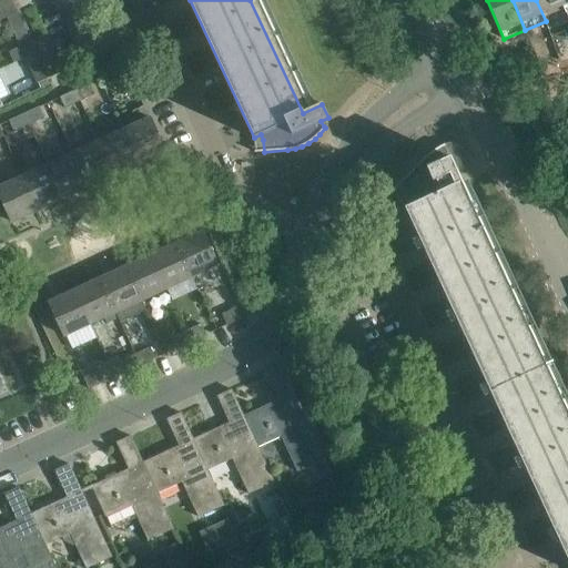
[(565,23),(567,21),(567,17),(560,0),(536,0),(546,21),(561,14),(565,23)]
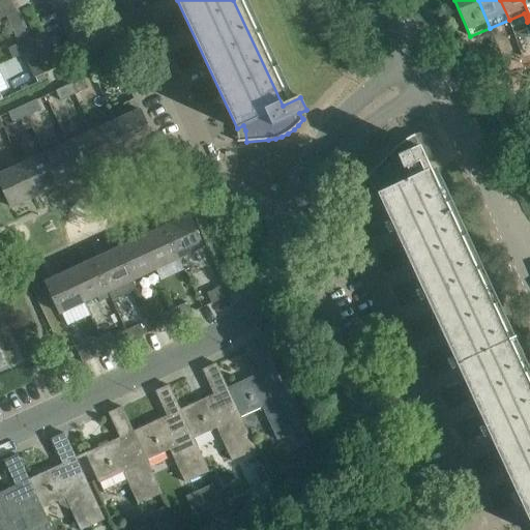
[(12,30),(23,25),(17,11),(6,16),(12,30)]
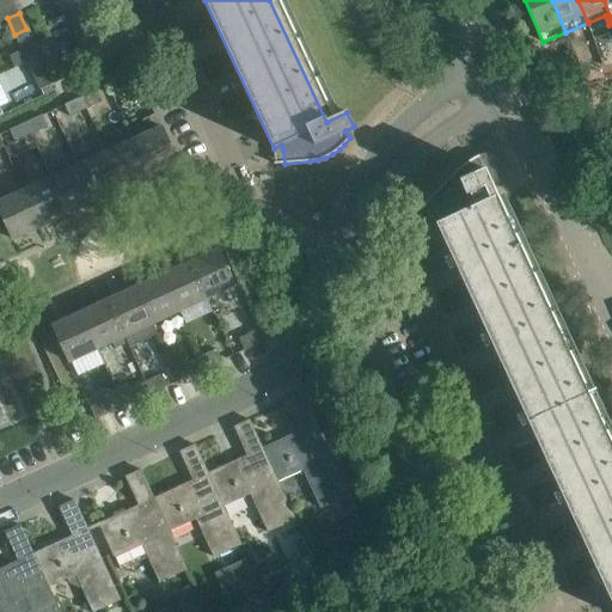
[(23,50),(35,46),(26,29),(14,35),(23,50)]
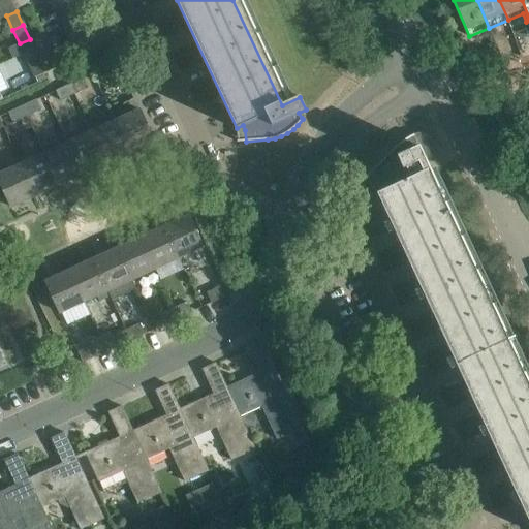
[(38,59),(45,72),(55,68),(49,54),(38,59)]
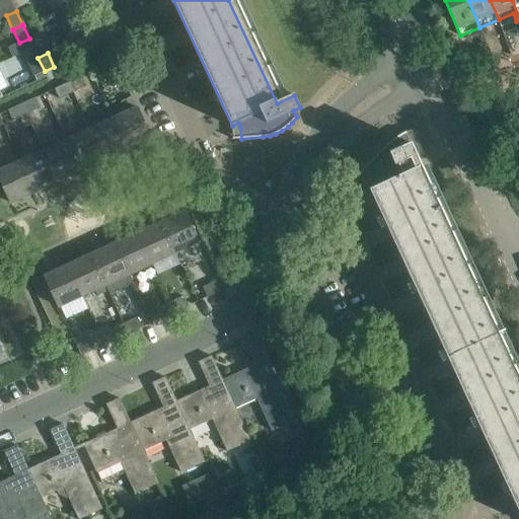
[(34,76),(45,71),(38,58),(27,63),(34,76)]
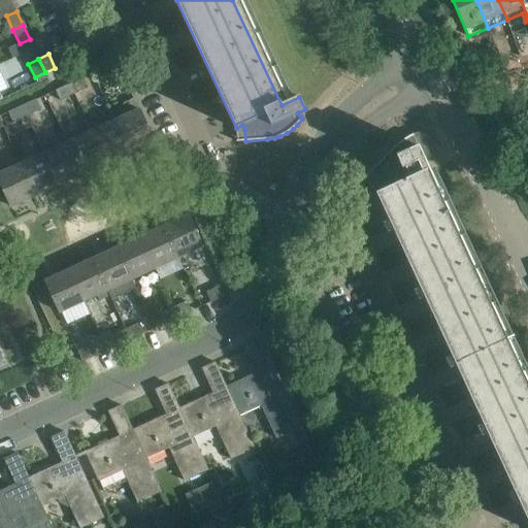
[(108,78),(122,72),(118,62),(103,68),(108,78)]
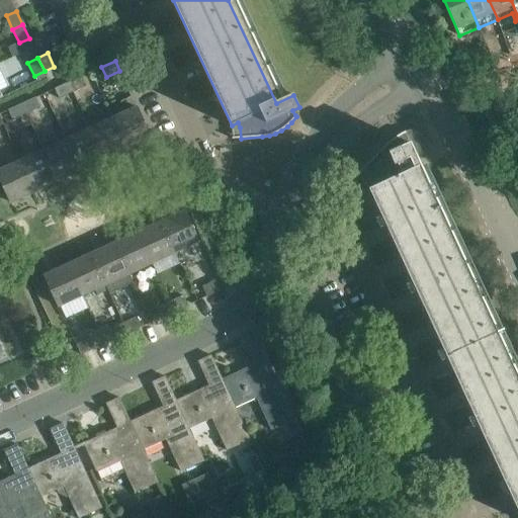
[(68,82),(73,92),(87,86),(82,76),(68,82)]
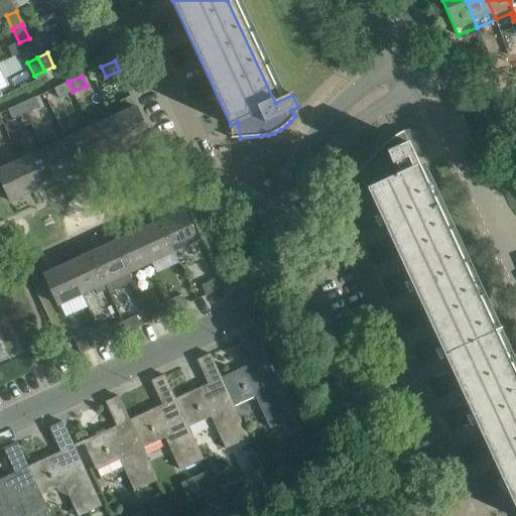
[(59,98),(73,92),(68,82),(54,88),(59,98)]
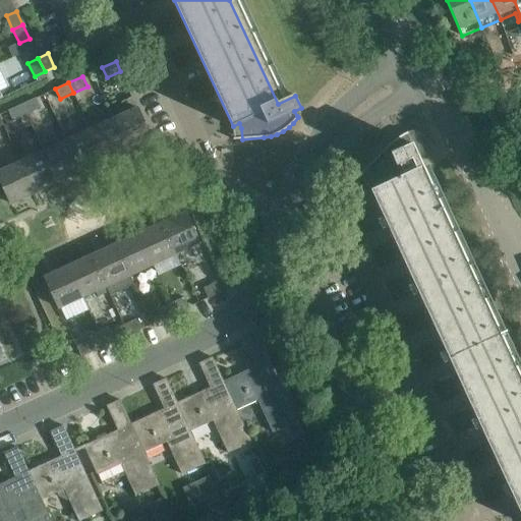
[(128,150),(152,138),(132,97),(122,102),(127,113),(114,118),(128,150)]
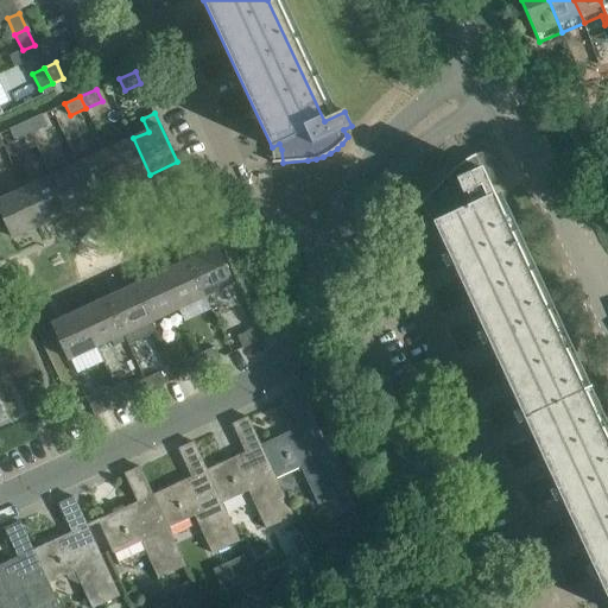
[(25,122),(31,134),(48,126),(42,114),(25,122)]
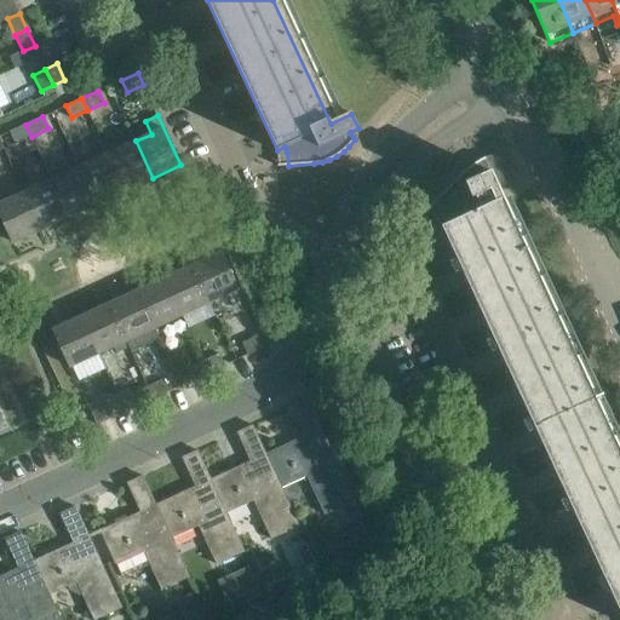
[(16,144),(32,137),(26,125),(10,132),(16,144)]
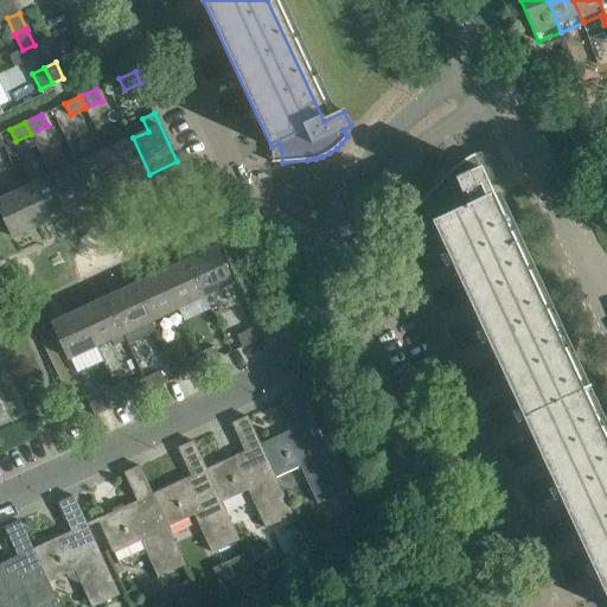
[(122,187),(149,174),(133,138),(106,151),(122,187)]
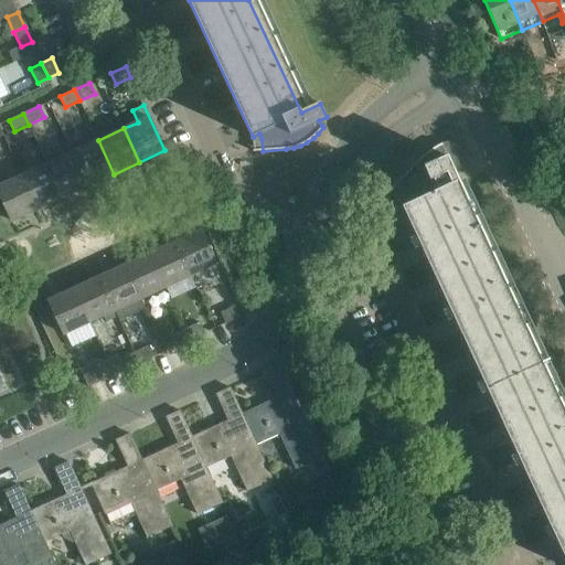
[(88,185),(114,174),(98,140),(73,152),(88,185)]
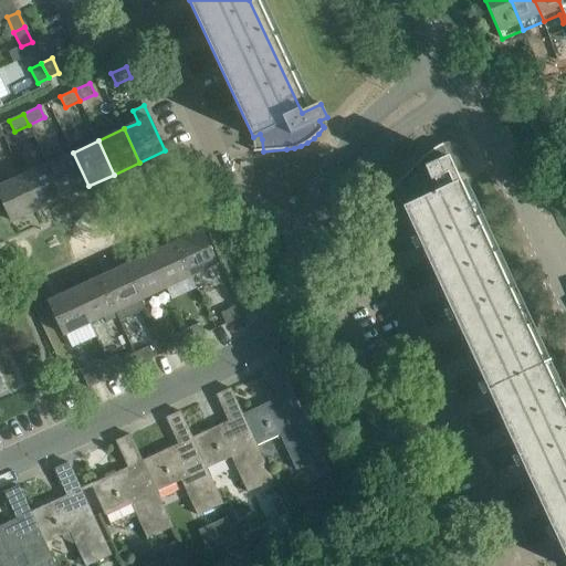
[(537,366),(453,186),(461,182),(456,170),(460,169),(463,165),(464,159),(464,153),(463,150),(460,146),(456,143),(449,142),(443,144),(432,149),(431,150),(422,157),(395,186),(408,198),(410,203),(404,207),(488,389),(537,366)]
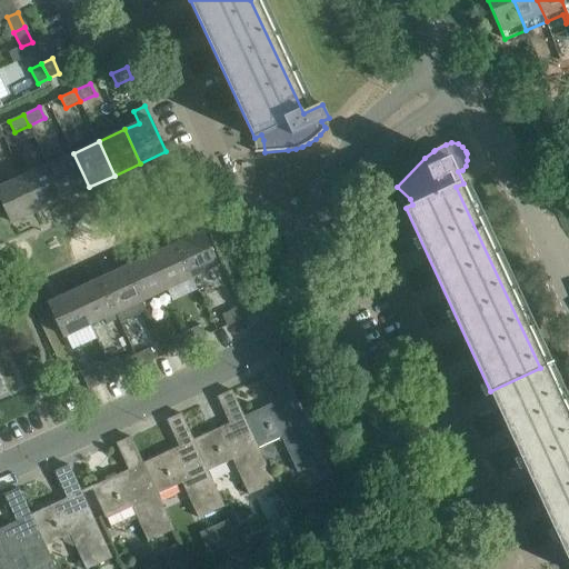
[(63,199),(89,187),(73,153),(48,165),(63,199)]
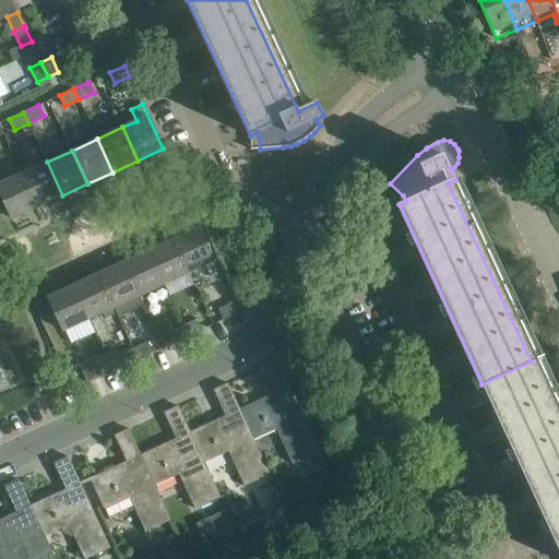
[(37,207),(62,195),(47,162),(22,174),(37,207)]
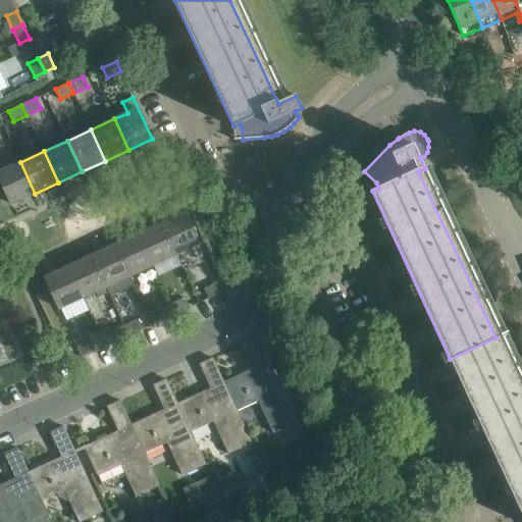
[(0,179),(11,204),(35,194),(20,162),(0,171),(0,179)]
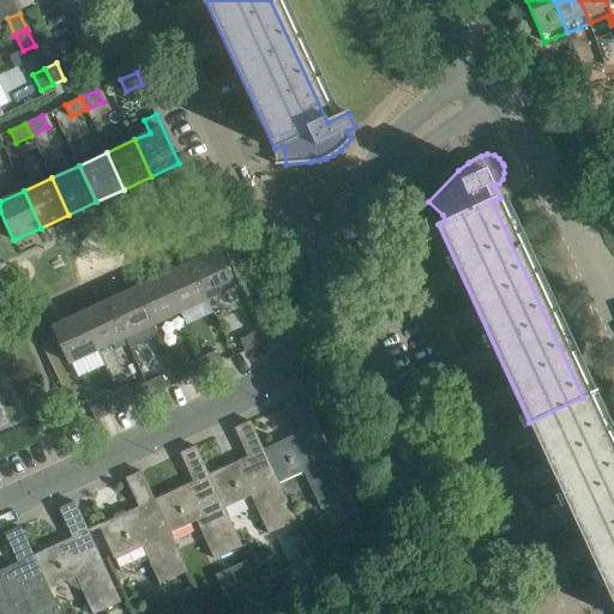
[(208,300),(236,287),(220,250),(191,263),(208,300)]
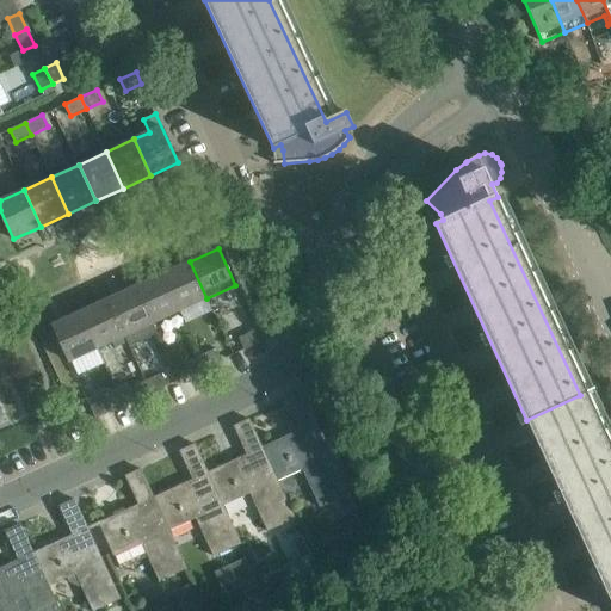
[(190,261),(164,275),(180,310),(207,298),(190,261)]
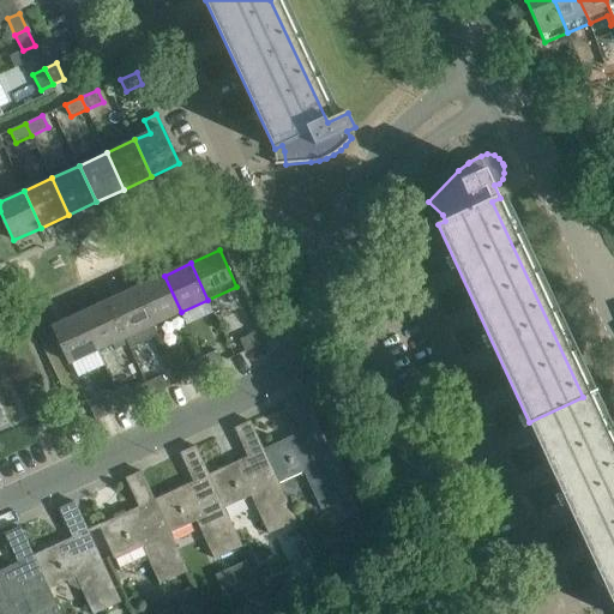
[(164,276),(136,288),(154,325),(181,312),(164,276)]
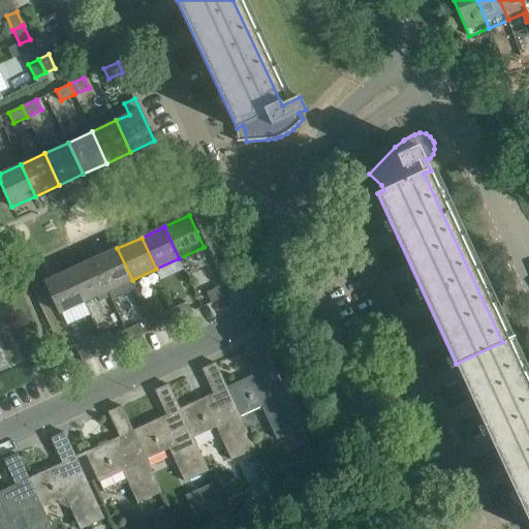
[(117,248),(94,259),(111,297),(113,300),(135,289),(131,280),(132,280),(117,248)]
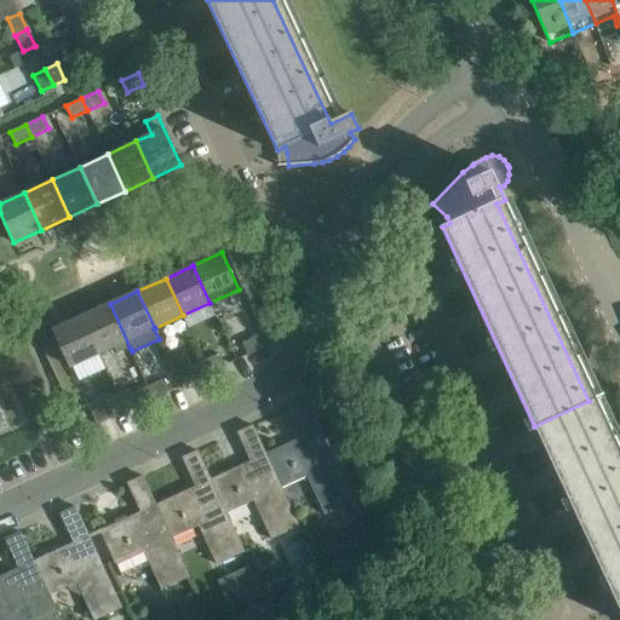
[(118,354),(130,348),(110,304),(82,316),(99,354),(114,348),(118,354)]
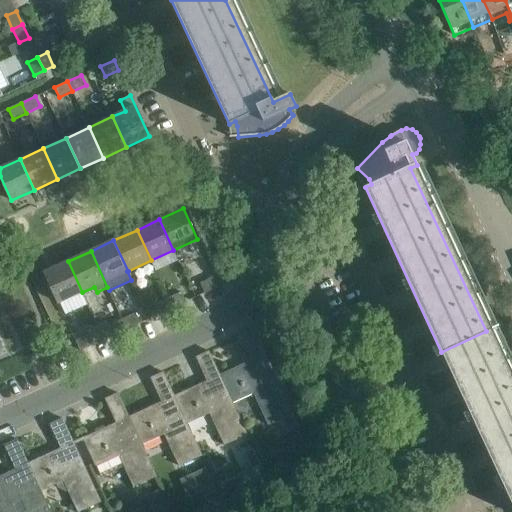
[(58,303),(82,292),(68,261),(44,272),(58,303)]
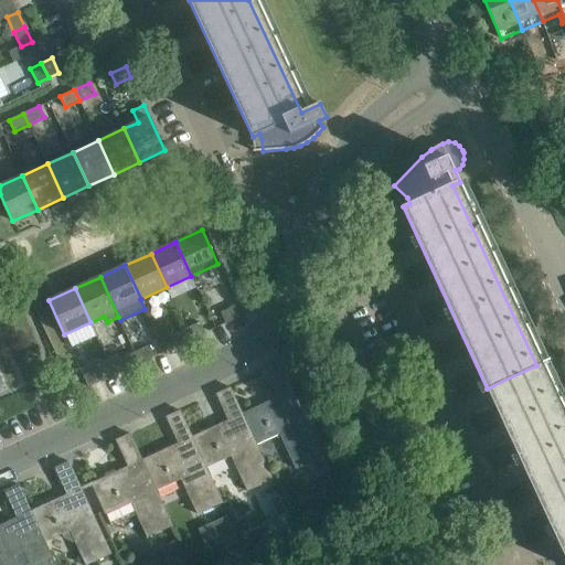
[(226,323),(227,323),(242,317),(236,306),(221,312),(226,323)]
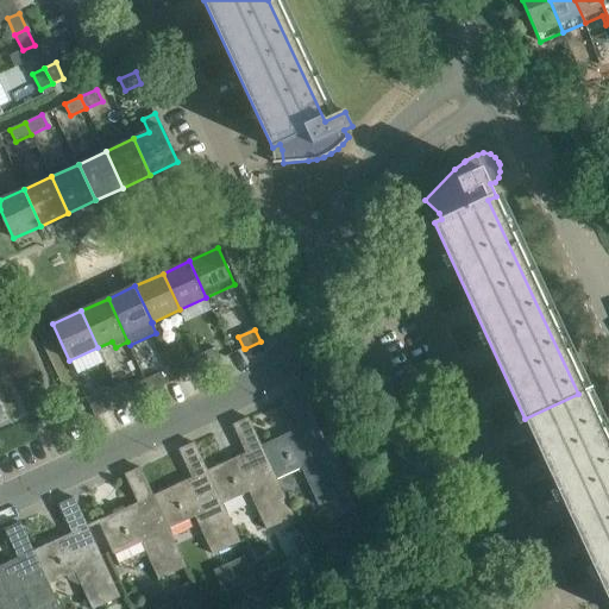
[(205,366),(221,359),(215,347),(200,355),(205,366)]
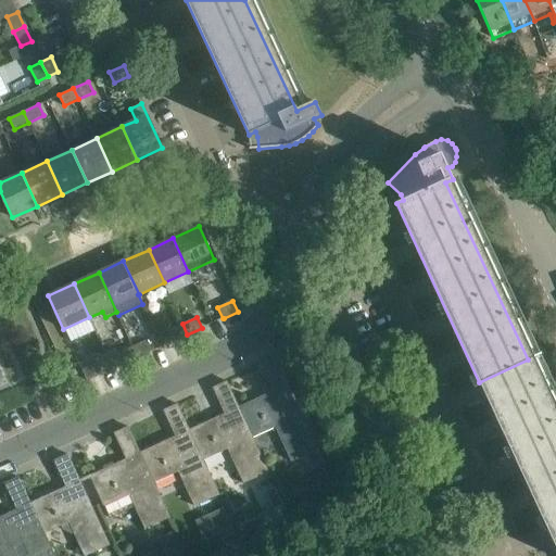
[(173,341),(187,335),(182,324),(167,330),(173,341)]
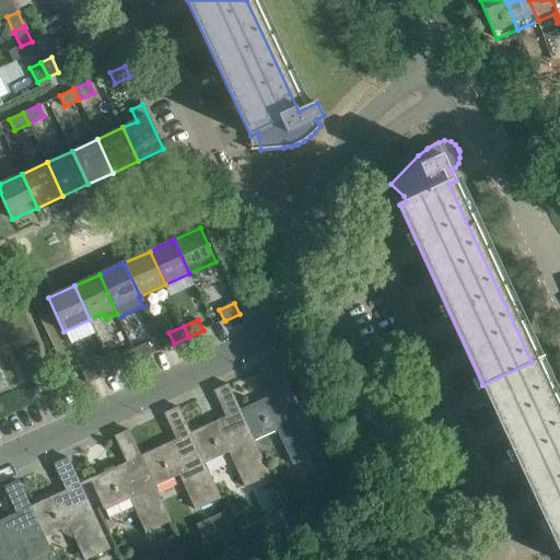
[(139,360),(153,353),(148,342),(133,349),(139,360)]
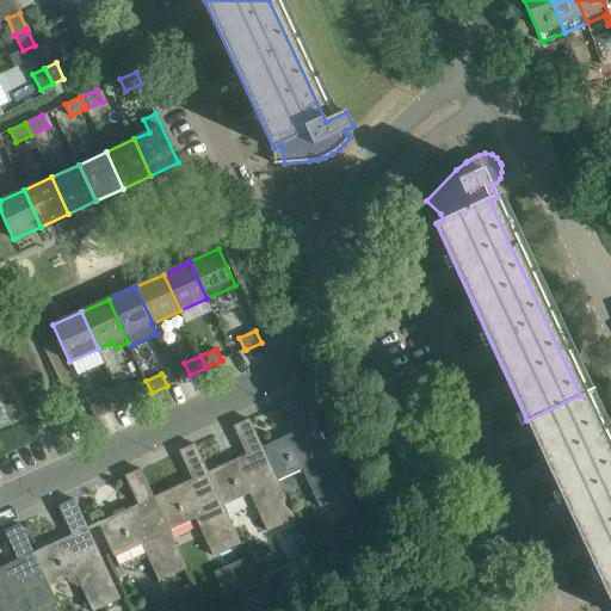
[(146,381),(129,388),(135,400),(152,393),(146,381)]
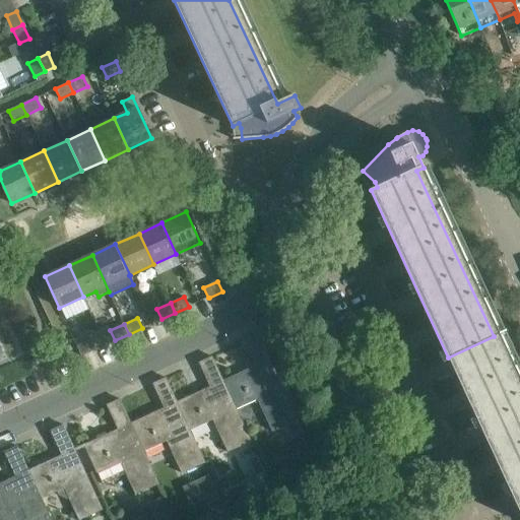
[(298,419),(267,353),(258,335),(245,341),(257,366),(223,381),(222,381),(236,409),(237,408),(258,399),(272,432),(298,419)]
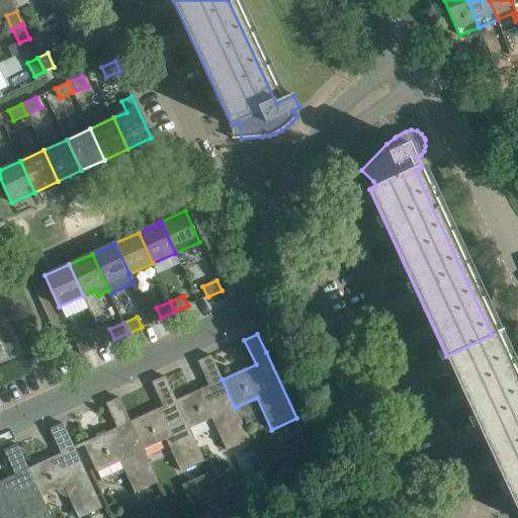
[(446,356),(517,511),(517,392),(492,335),(446,356)]
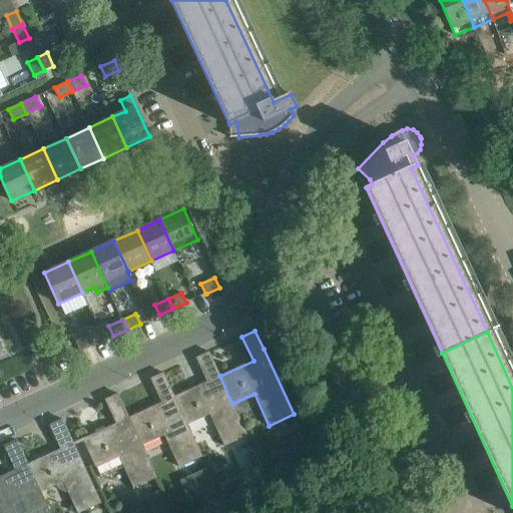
[(89,335),(76,342),(80,352),(94,345),(89,335)]
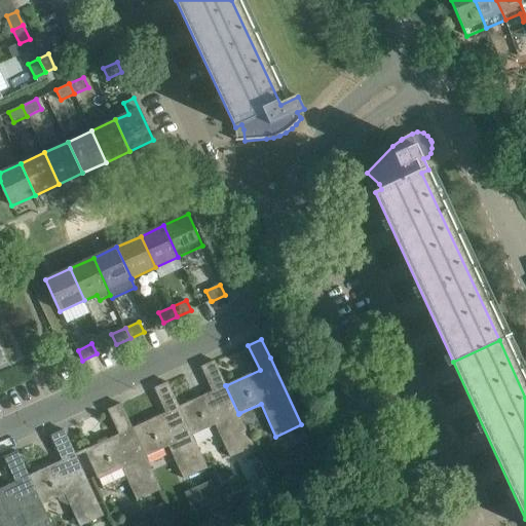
[(225,385),(226,385),(215,361),(201,367),(213,391),(179,407),(192,436),(192,435),(216,424),(230,457),(254,446),(239,413),(238,414),(225,385)]
